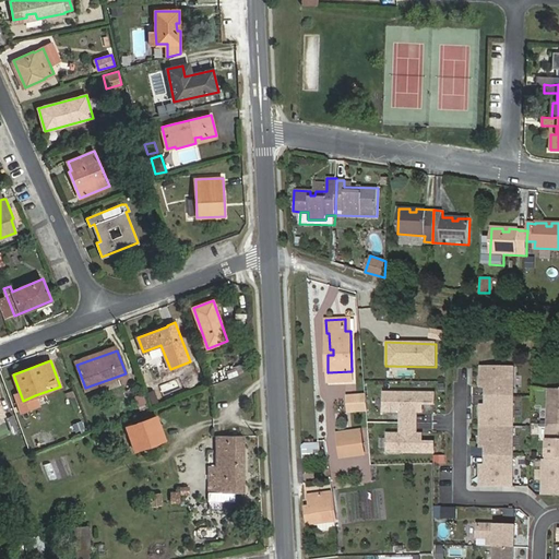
[(532,394),(533,366),(518,365),(515,420),(530,420),(531,394),(532,394)]
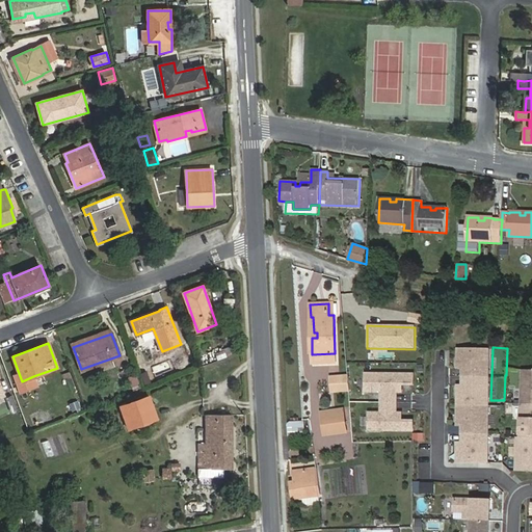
[(456,461),(487,461),(488,348),(458,348),(457,368),(462,368),(462,384),(457,384),(457,424),(462,424),(461,442),(457,441),(456,461)]
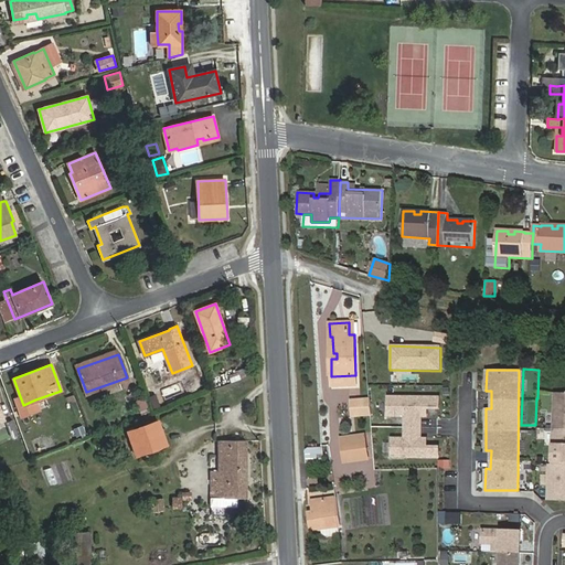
[(564,392),(555,392),(552,465),(550,464),(548,500),(564,500),(564,392)]
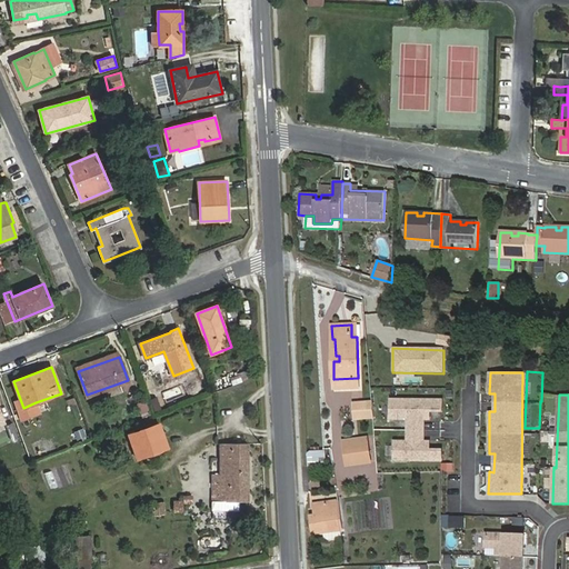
[(22,419),(40,412),(36,402),(23,408),(20,399),(15,401),(22,419)]
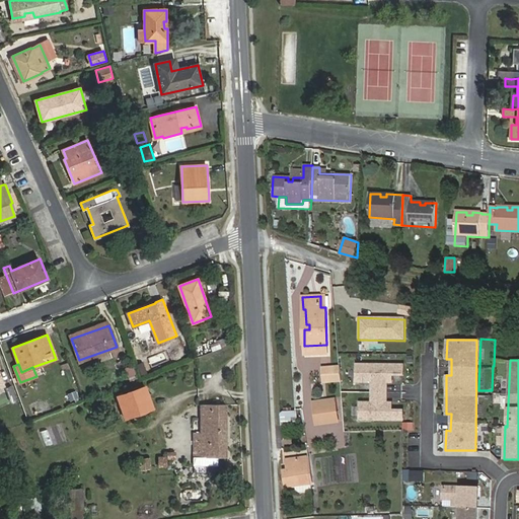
[(403,375),(403,365),(357,364),(357,381),(372,381),(387,382),(391,382),(391,375),(403,375)]
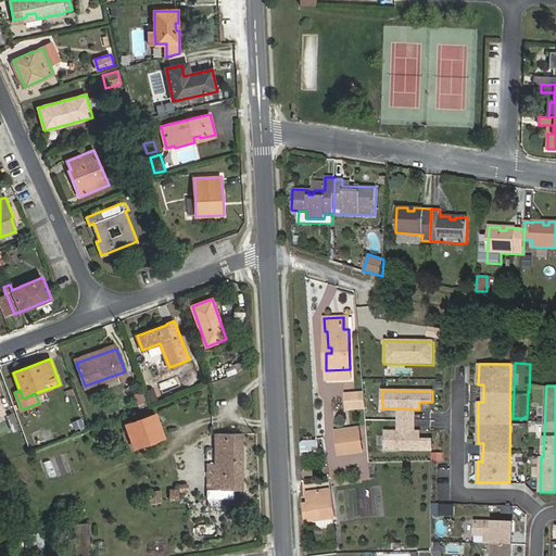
[(147,403),(142,392),(134,394),(138,406),(147,403)]
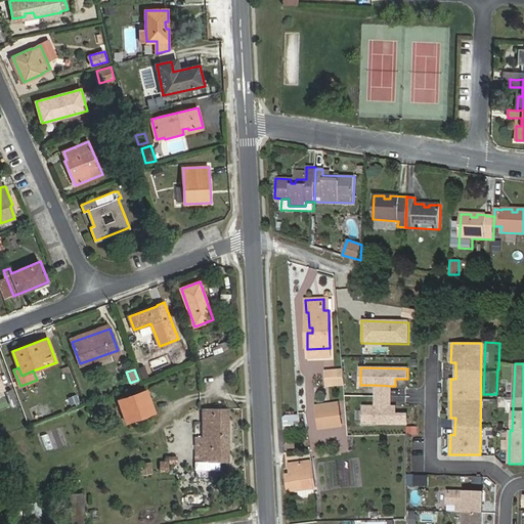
[(344,373),(331,374),(332,384),(344,383),(344,373)]
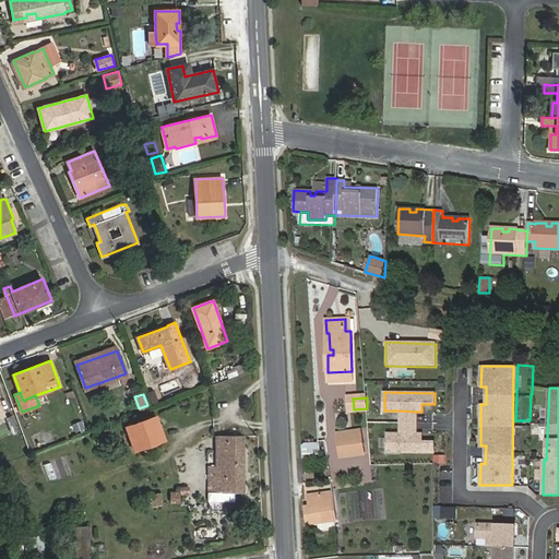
[(417,412),(401,411),(401,433),(417,433),(417,412)]
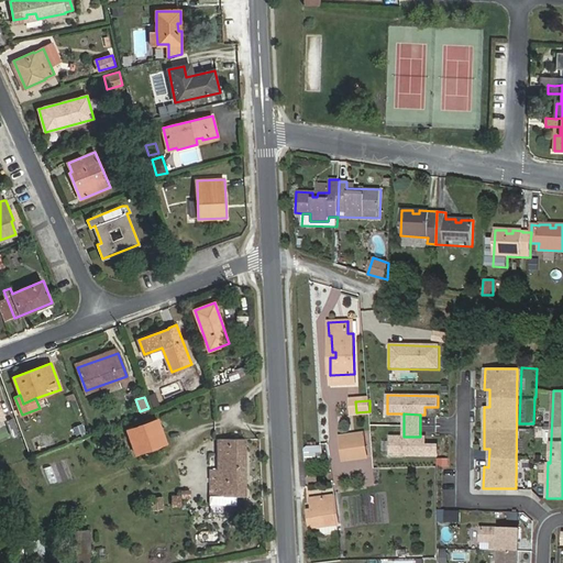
[(6,420),(11,434),(18,432),(12,418),(6,420)]
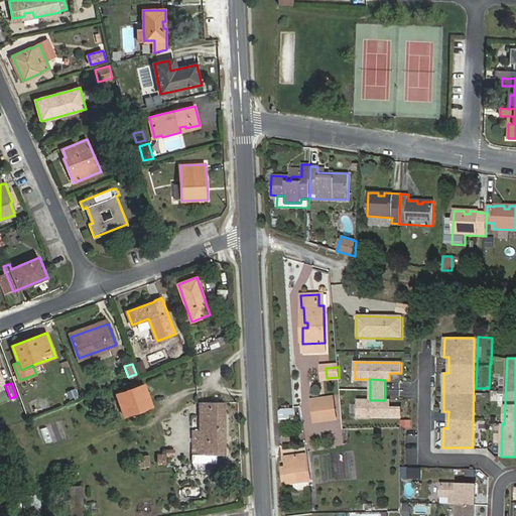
[(144,384),(117,394),(124,415),(152,405),(144,384)]
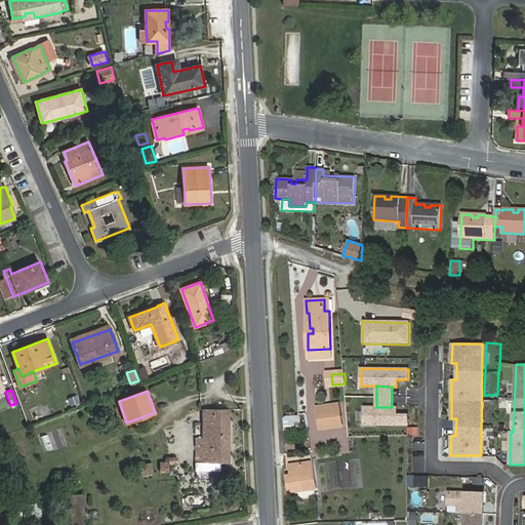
[(338,404),(317,407),(318,415),(339,412),(338,404)]
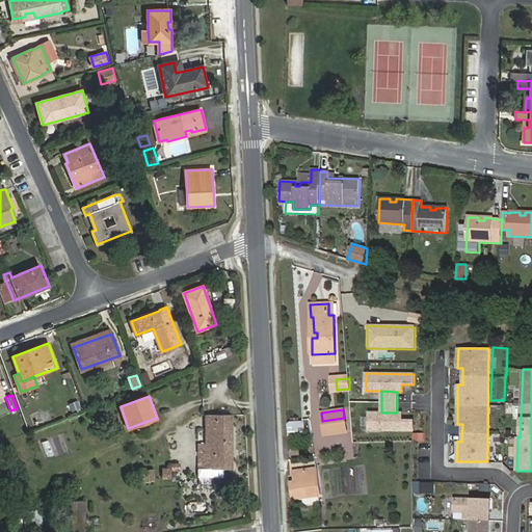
[(369,411),(369,430),(414,430),(414,421),(402,421),(402,413),(397,413),(381,413),(369,411)]
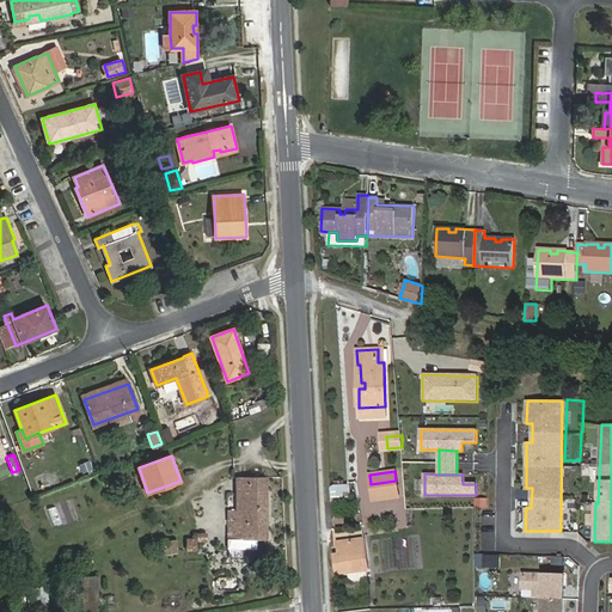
[(268,477),(237,477),(237,510),(228,510),(228,539),(268,539),(268,477)]
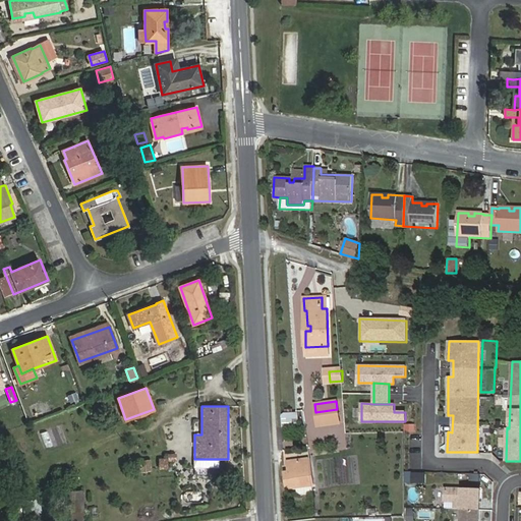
[(315,412),(317,424),(339,421),(337,409),(315,412)]
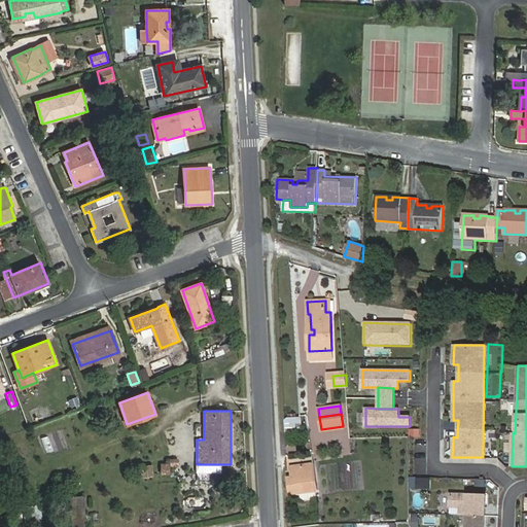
[(288,418),(288,421),(285,421),(286,432),(302,431),(302,418),(288,418)]
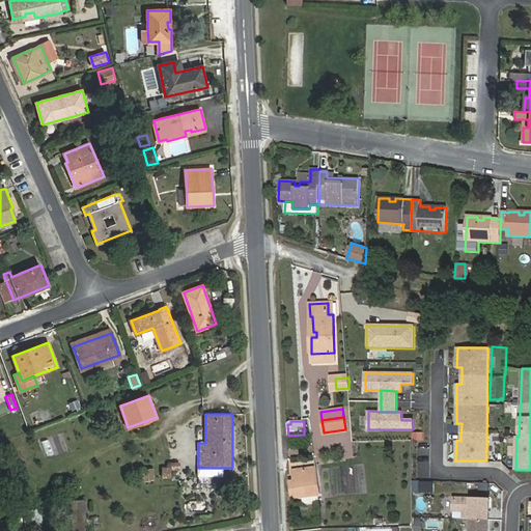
[(171,462),(171,475),(179,475),(179,462),(171,462)]
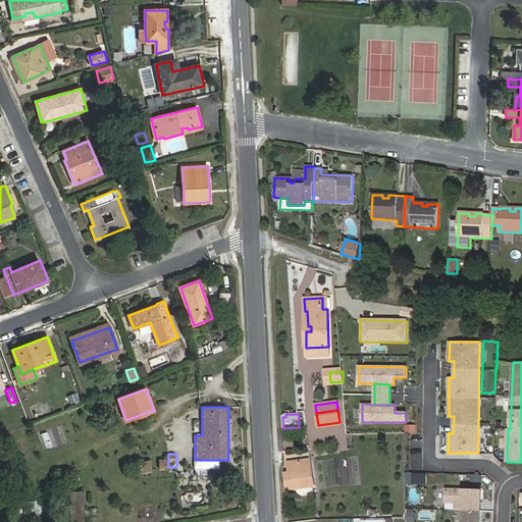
[(313,493),(313,485),(311,459),(289,462),(290,472),(285,473),(288,489),(298,487),(299,492),(302,496),(313,493)]
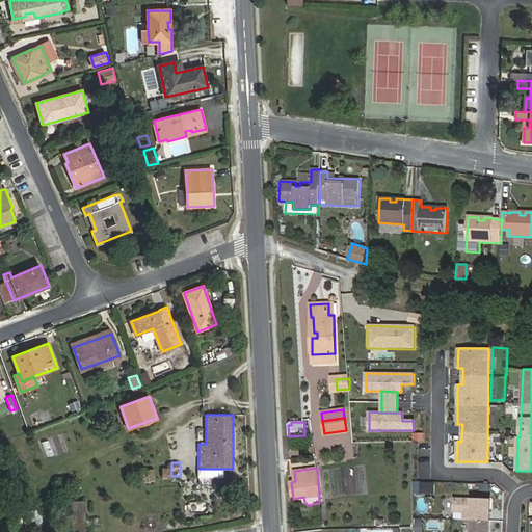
[(421,493),(433,494),(434,483),(421,482),(421,493)]
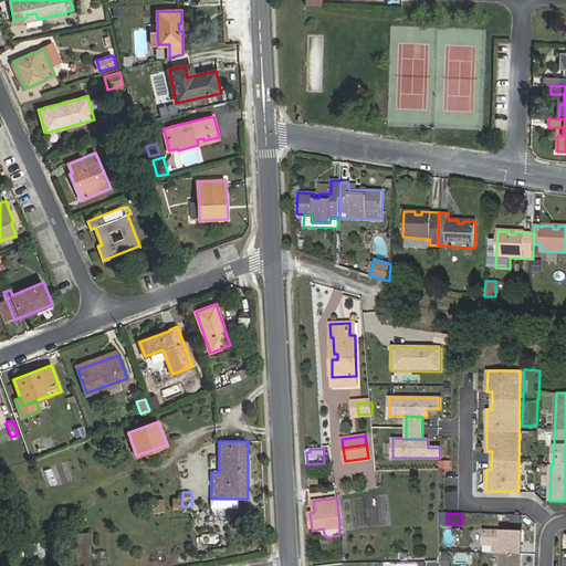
[(520,565),(522,532),(483,531),(483,544),(494,545),(494,553),(502,553),(501,565),(520,565)]
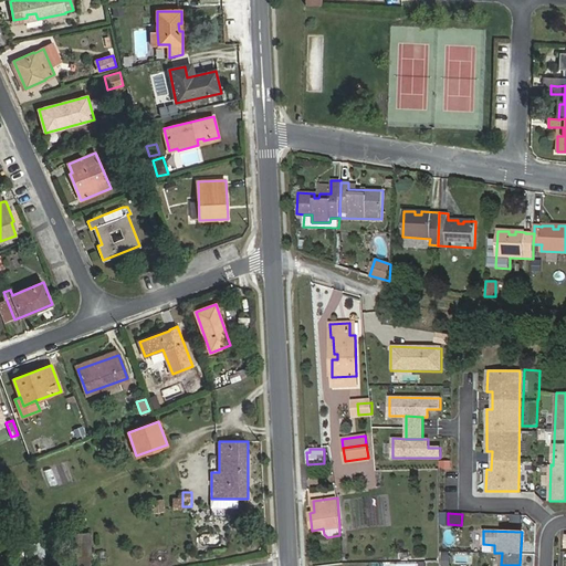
[(76,534),(77,556),(92,555),(90,533),(76,534)]
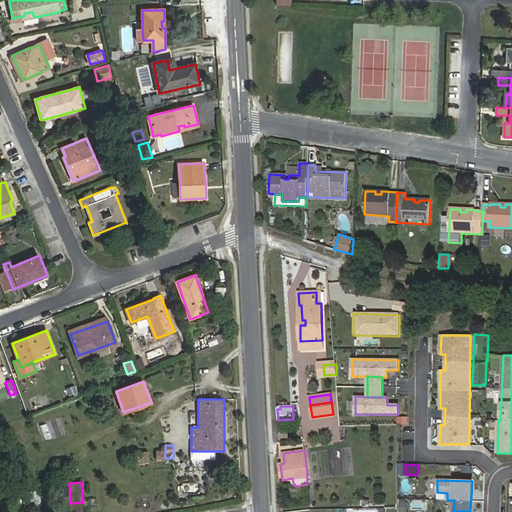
[(24,511),(43,507),(40,489),(21,493),(24,511)]
